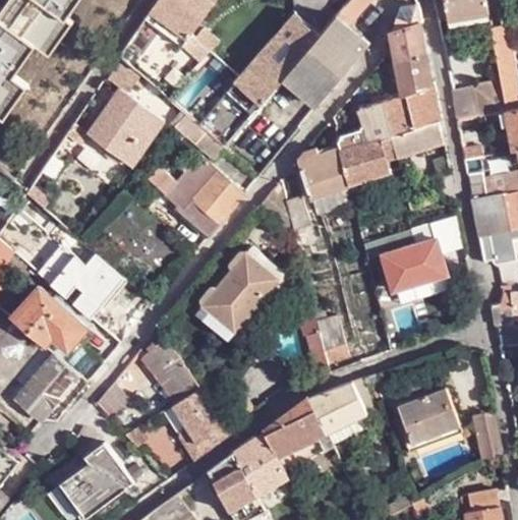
[(11,0),(0,16),(0,115),(5,119),(27,88),(13,77),(36,46),(50,55),(73,22),(67,18),(80,0),(11,0)]
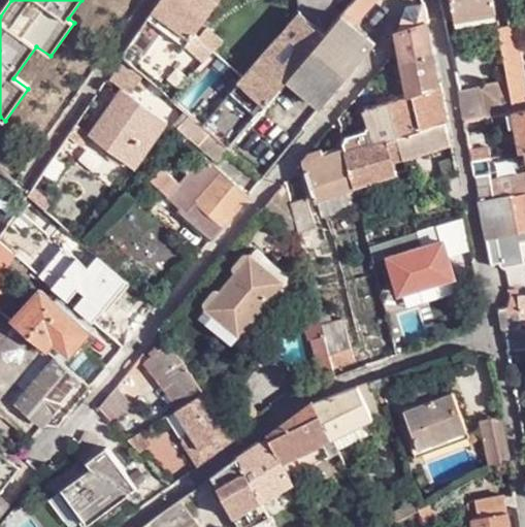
[(159,0),(149,17),(191,45),(223,0),(159,0)]
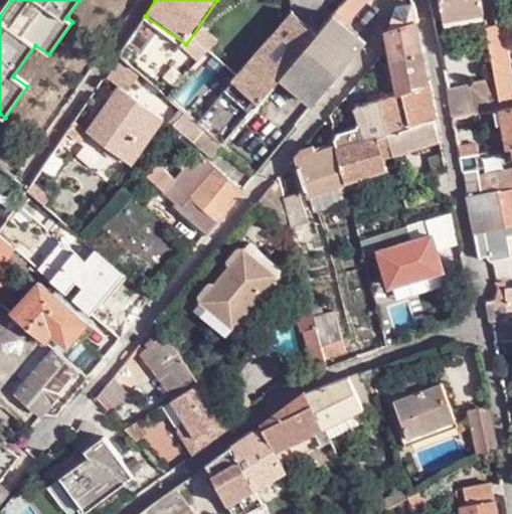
[(364,0),(347,0),(334,17),(344,25),(364,0)]
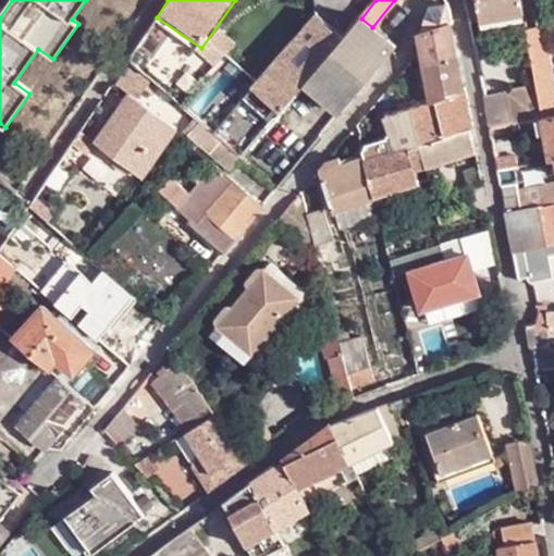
[(522,15),(518,0),(475,0),(479,22),(522,15)]
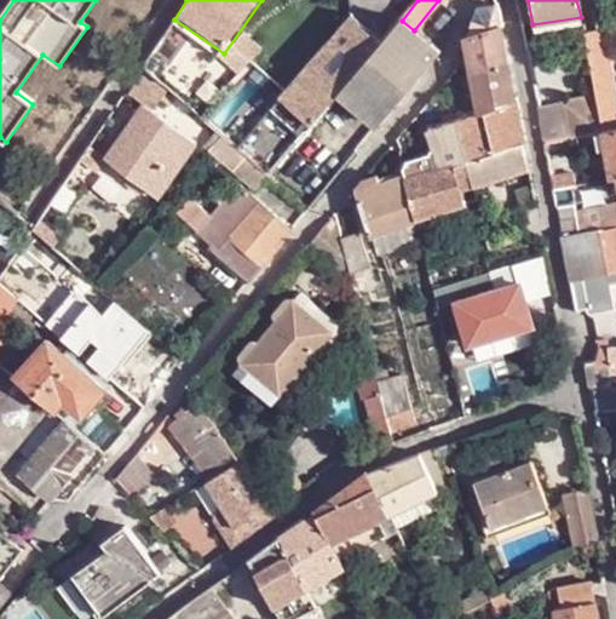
[(583,34),(599,29),(593,0),(576,0),(581,17),(583,34)]
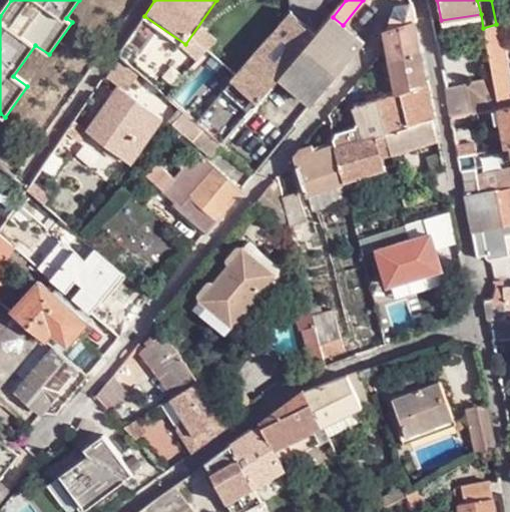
[(385,29),(416,20),(414,9),(411,1),(393,4),(385,29)]
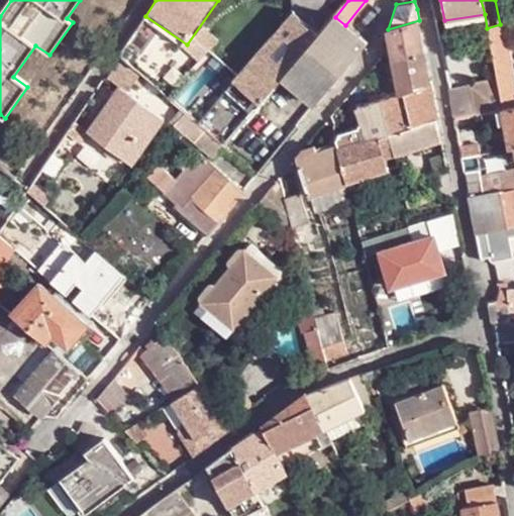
[(293,13),(224,92),(250,115),(284,77),(319,36),(293,13)]
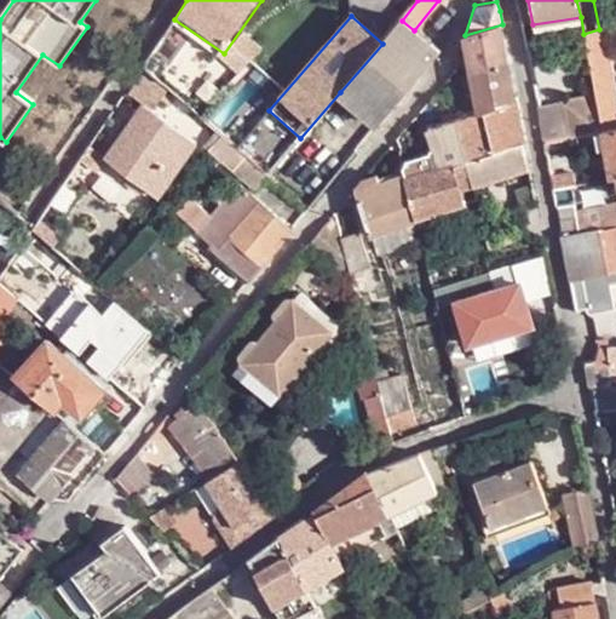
[(378,126),(439,52),(414,30),(402,21),(383,44),(340,92),(378,126)]
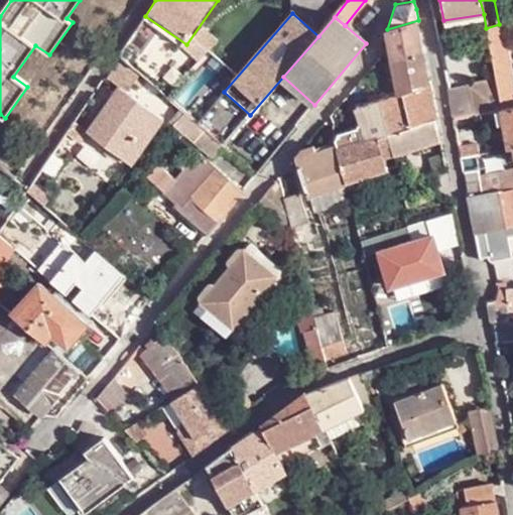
[(392,61),(420,53),(416,23),(418,22),(418,20),(387,29),(389,43),(392,60),(392,61)]
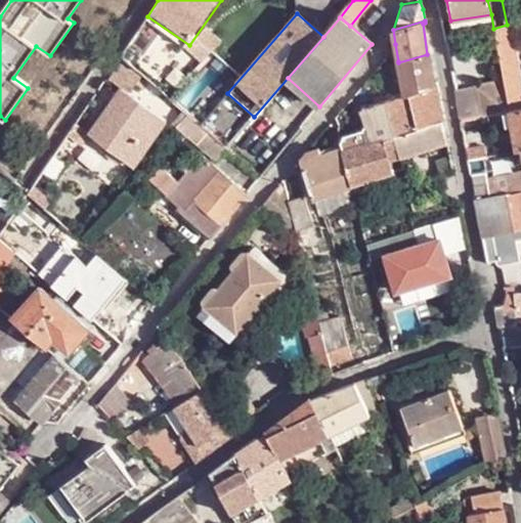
[(520,110),(520,80),(511,25),(507,25),(493,29),(503,79),(509,112),(520,110)]
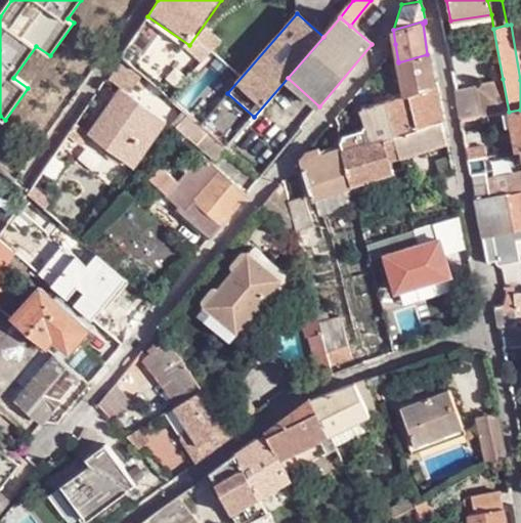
[(433,85),(433,84),(427,54),(398,62),(404,94),(404,95),(411,93),(433,85)]
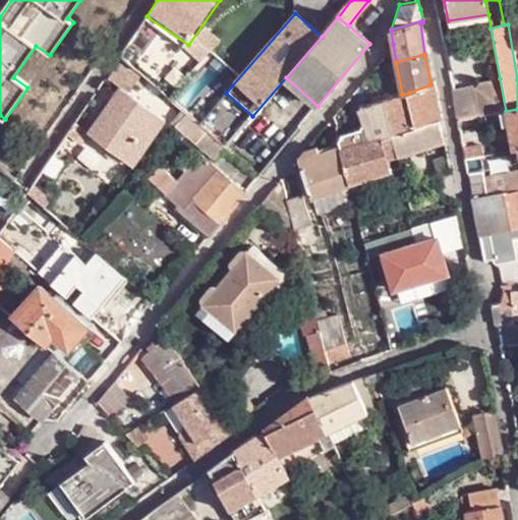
[(414,128),(440,120),(433,82),(430,83),(430,84),(409,93),(414,105),(406,107),(407,112),(409,111),(414,128)]
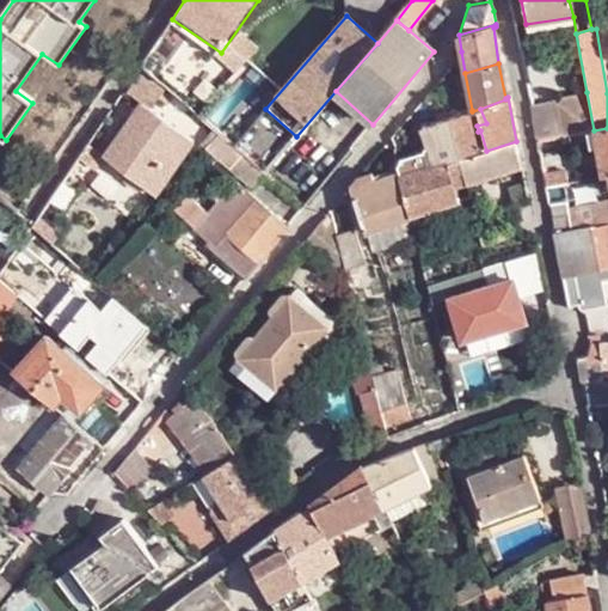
[(147,190),(185,136),(137,102),(100,156),(147,190)]
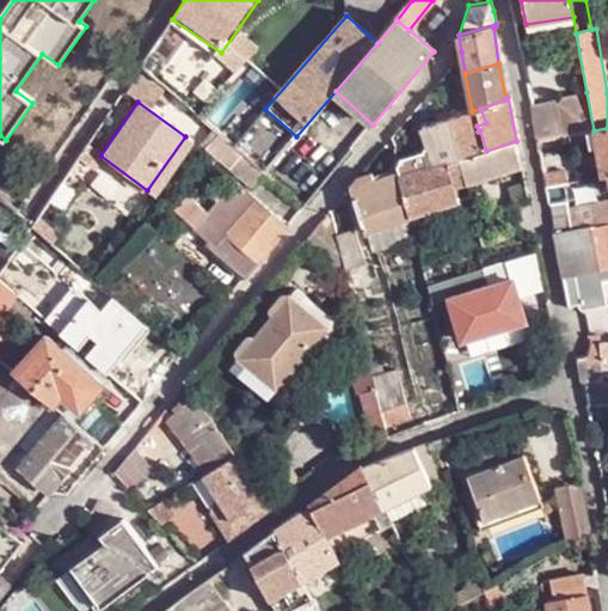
[(464,158),(486,151),(480,130),(478,132),(477,126),(486,123),(480,109),(472,111),(472,110),(450,117),(464,158)]
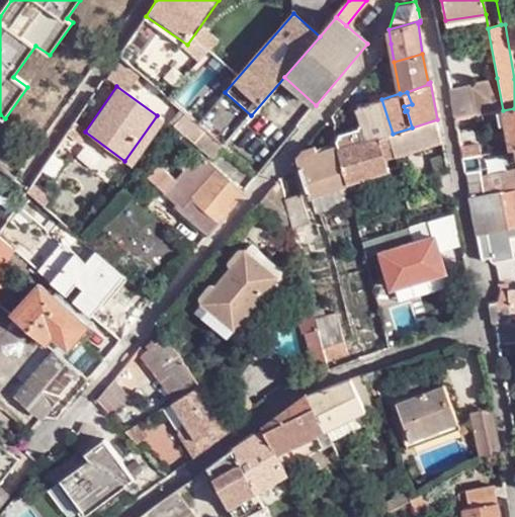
[(365,142),(393,134),(381,99),(355,108),(364,137),(365,141),(365,142)]
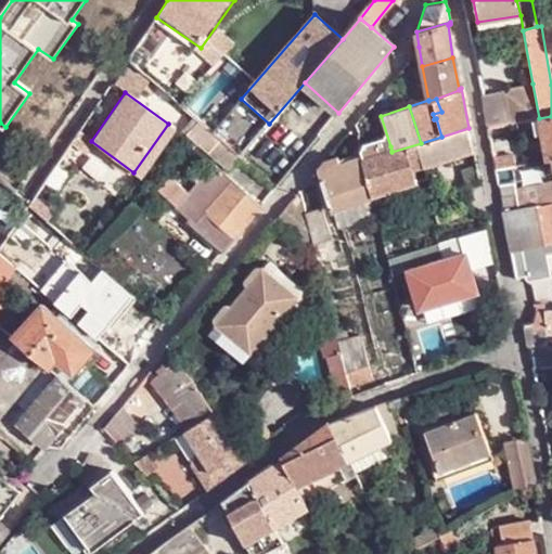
[(551,158),(551,157),(551,121),(551,116),(539,118),(538,118),(546,159),(551,158)]
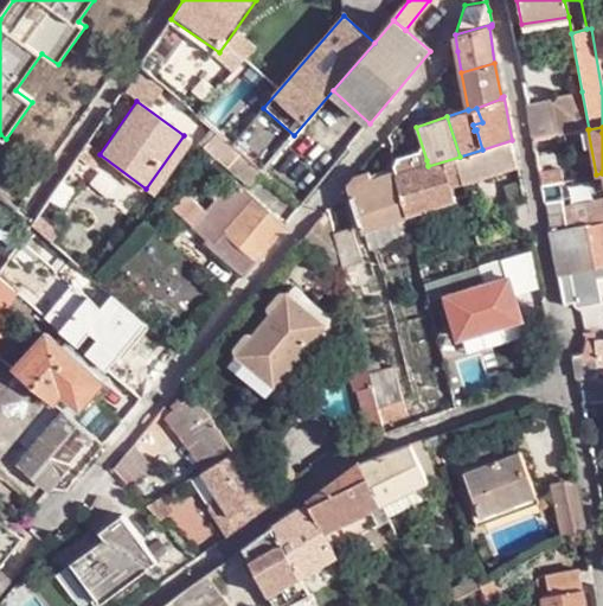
[(249,187),(263,173),(216,132),(203,147),(249,187)]
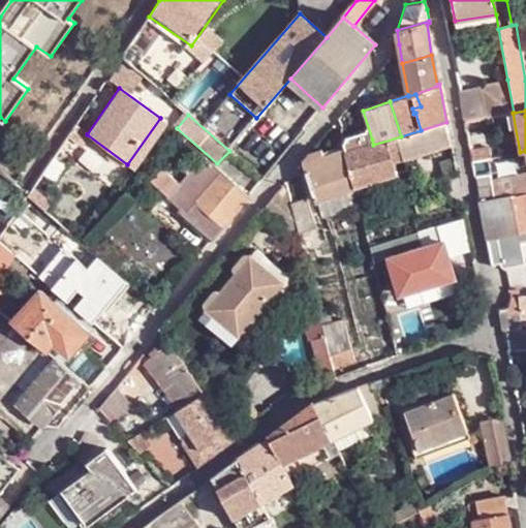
[(166,123),(160,118),(127,164),(134,168),(166,123)]
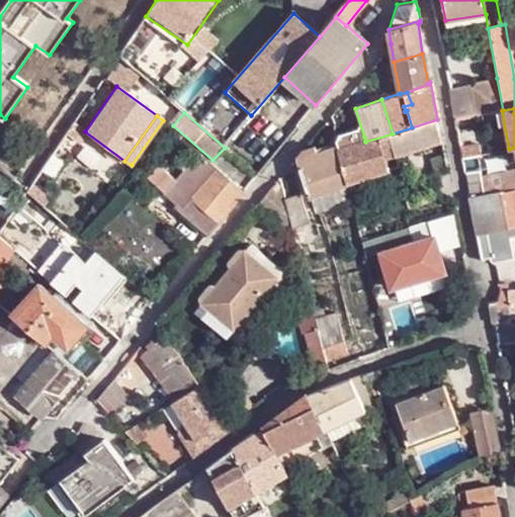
[(441,140),(437,119),(412,127),(393,134),(365,142),(365,141),(360,143),(335,151),(344,185),(389,170),(384,159),(426,146),(441,140)]
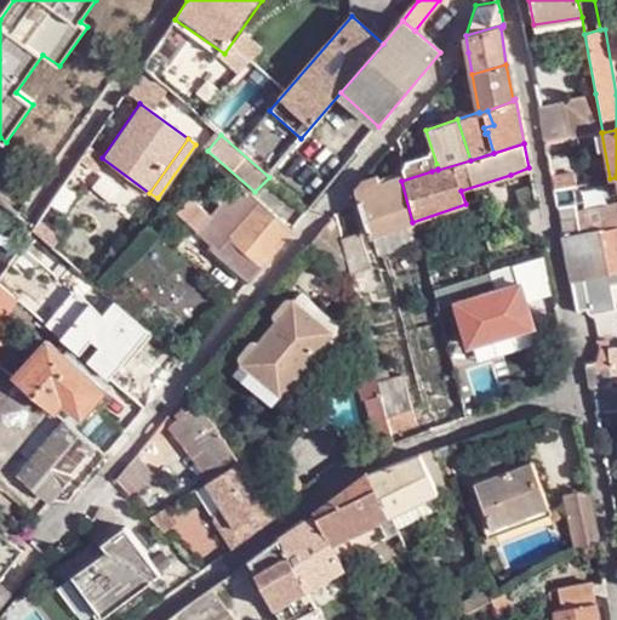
[(530,174),(529,168),(510,175),(513,180),(530,174)]
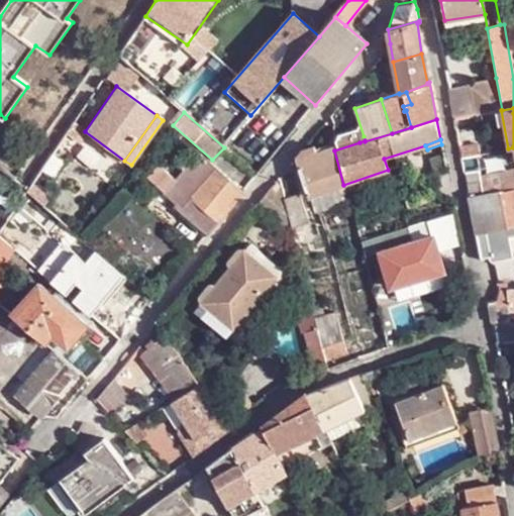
[(476,142),(456,145),(458,157),(478,152),(476,142)]
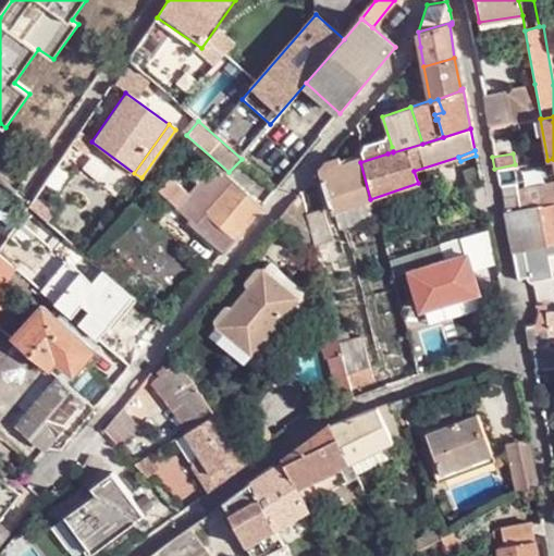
[(330,212),(370,199),(360,162),(360,159),(317,173),(330,212)]
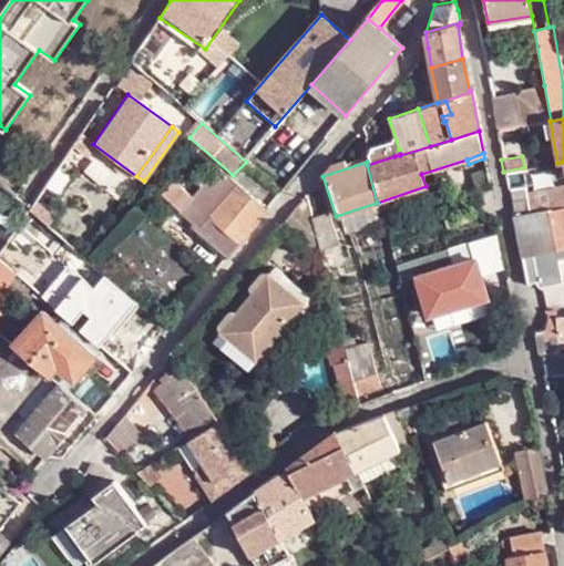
[(215,222),(239,243),(267,209),(222,172),(198,199),(180,183),(167,196),(187,214),(194,219),(207,230),(215,222)]
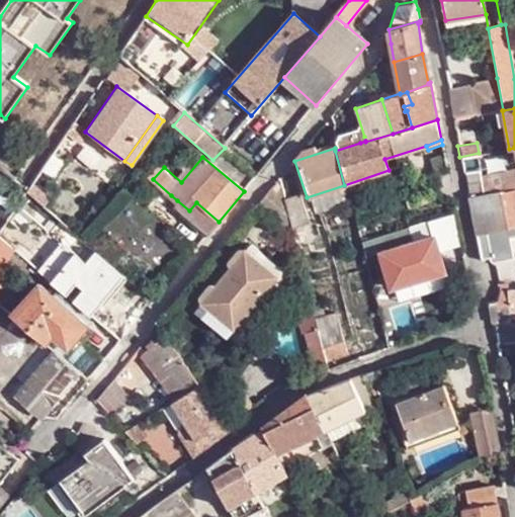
[(502,176),(464,183),(467,198),(468,198),(482,196),(481,186),(503,180),(502,176)]
